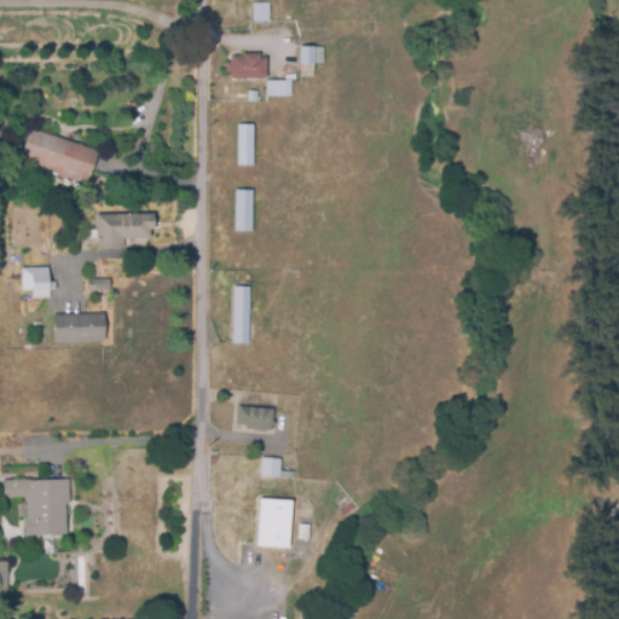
[(254,19),(253,0),(270,0),(270,19),(254,19)]
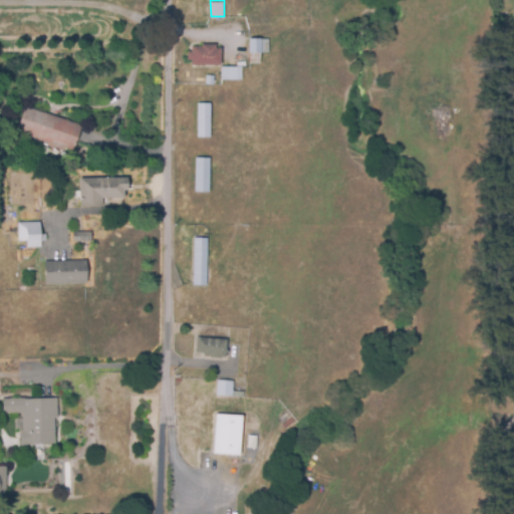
[(250,62),(249,37),(269,36),(270,51),(261,51),(261,62),(250,62)]
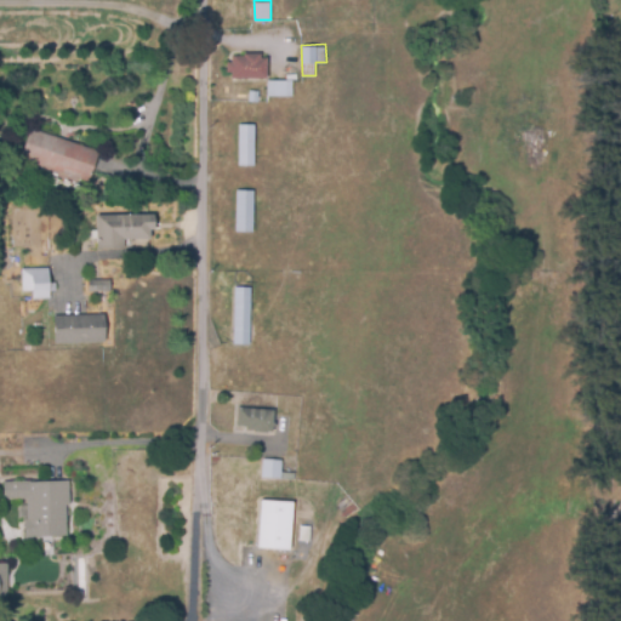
[(233,78),(232,73),(227,73),(227,60),(231,60),(231,53),(243,53),(243,51),(258,50),(258,56),(268,56),(268,77),(233,78)]
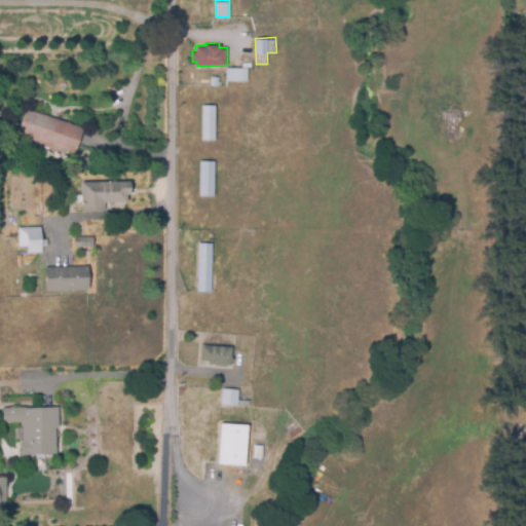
[(227,81),(226,67),(248,66),(249,80),(227,81)]
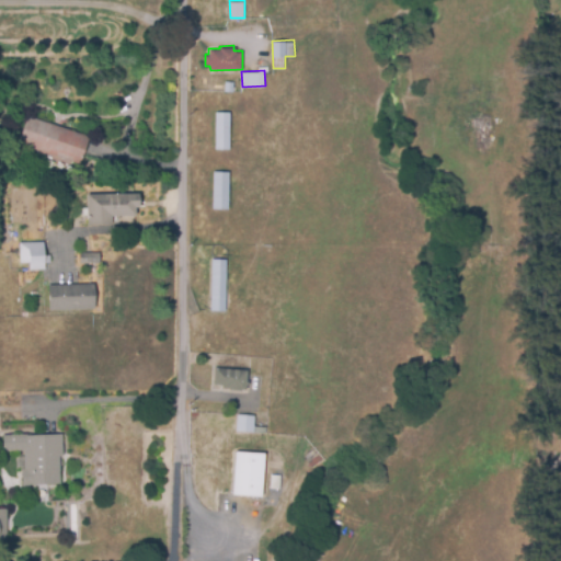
[(233,91),(224,90),(225,80),(235,81),(233,91)]
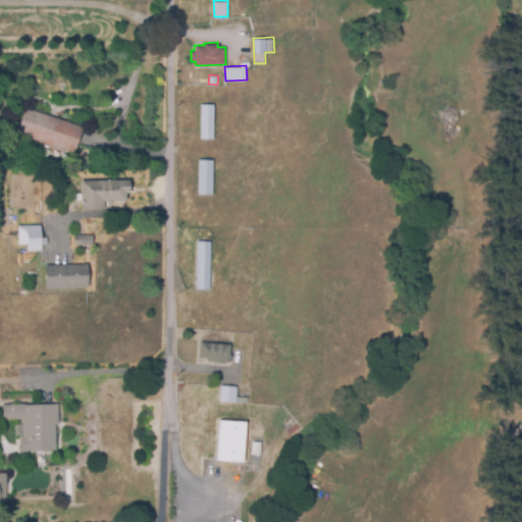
[(201,138),(201,103),(214,103),(214,138),(201,138)]
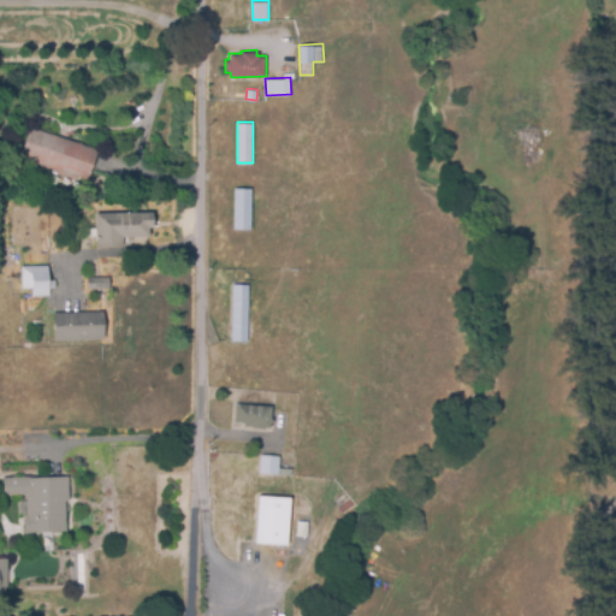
[(89,179),(21,157),(30,125),(99,148),(89,179)]
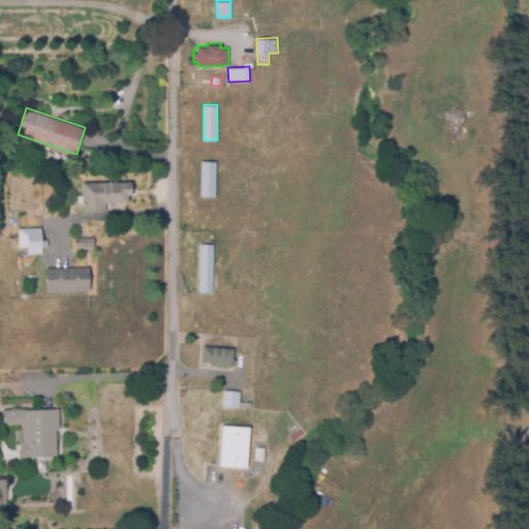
[(215,196),(200,195),(201,160),(216,160),(215,196)]
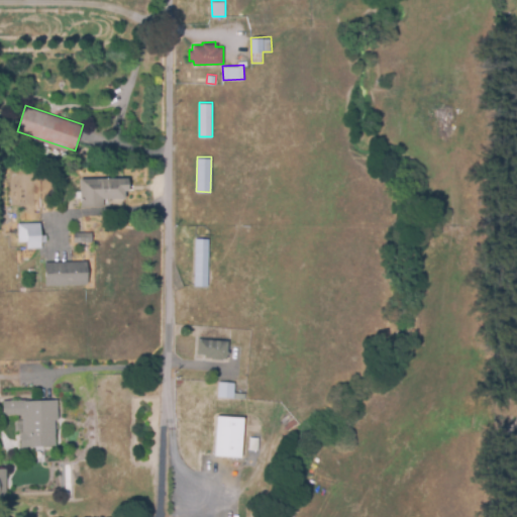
[(81,207),(80,178),(130,177),(130,190),(125,190),(126,198),(102,198),(103,207),(81,207)]
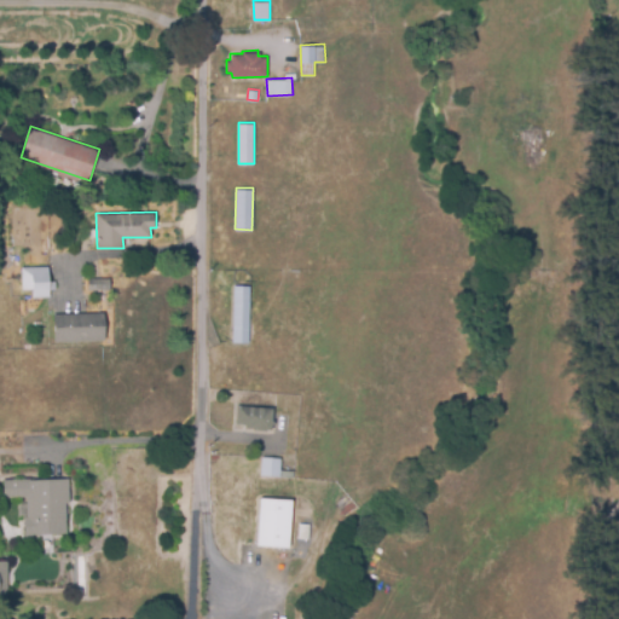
[(50,298),(30,296),(30,284),(22,284),(22,266),(50,266),(50,298)]
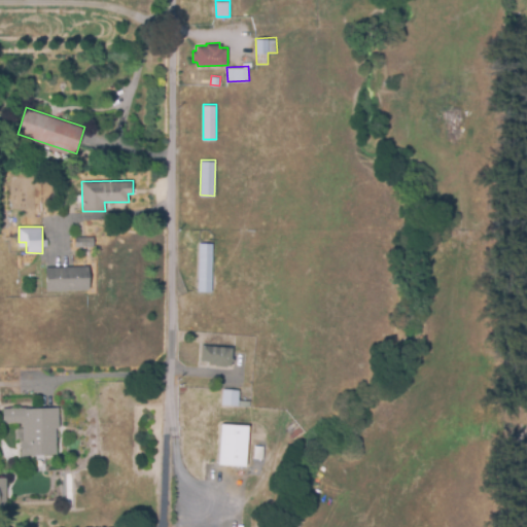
[(95,247),(75,246),(75,236),(95,237),(95,247)]
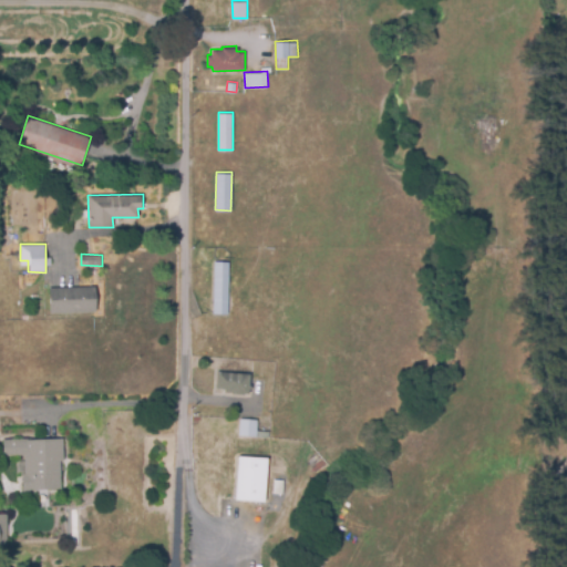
[(227,313),(213,312),(214,260),(228,260),(227,313)]
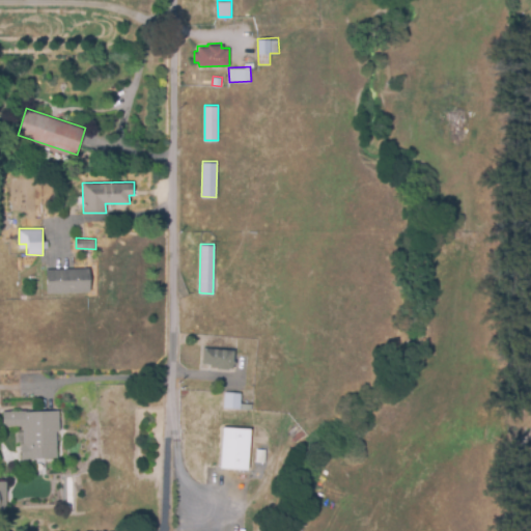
[(47,292),(46,269),(89,268),(90,290),(47,292)]
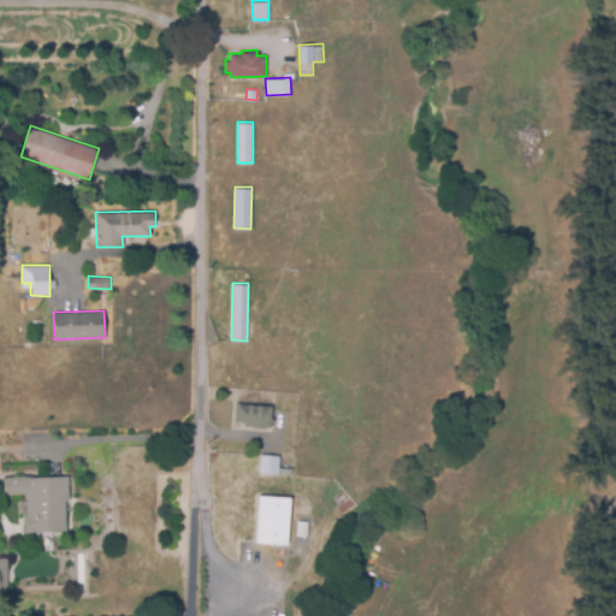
[(266,428),(252,427),(252,426),(242,425),(243,421),(235,420),(237,402),(272,404),(271,426),(266,426),(266,428)]
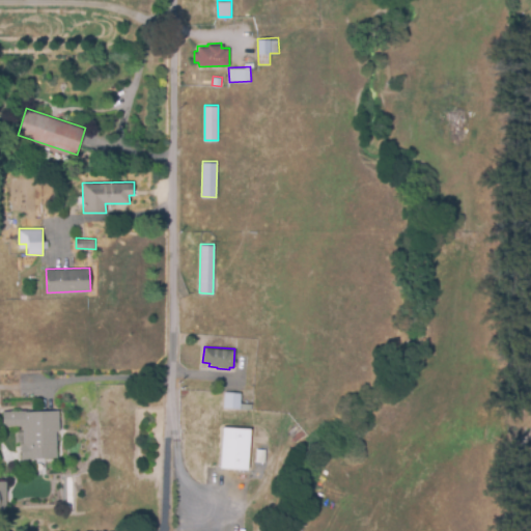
[(253,410),(224,406),(225,389),(242,391),(241,401),(253,403),(253,410)]
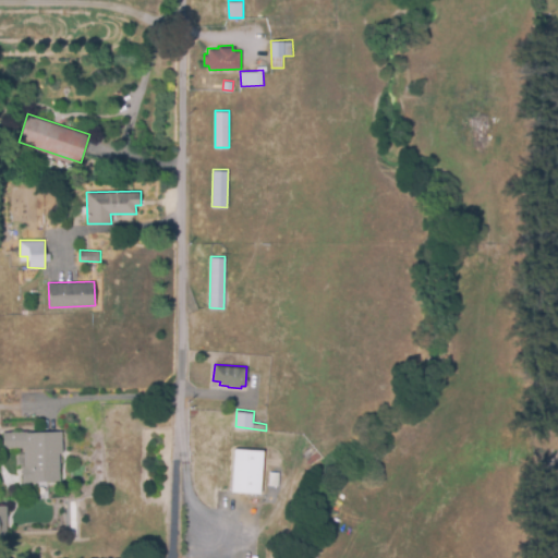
[(23,482),(23,465),(25,465),(25,460),(17,460),(16,452),(25,452),(25,447),(3,447),(3,432),(63,431),(63,453),(60,453),(61,482),(23,482)]
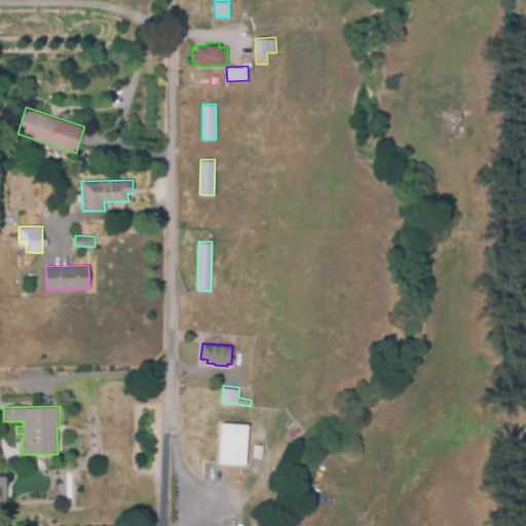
[(247,467),(218,466),(221,424),(250,426),(247,467)]
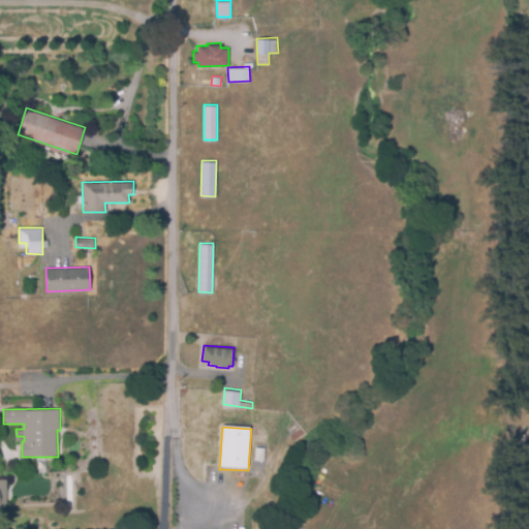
[(0,483),(8,483),(7,512),(0,511),(0,483)]
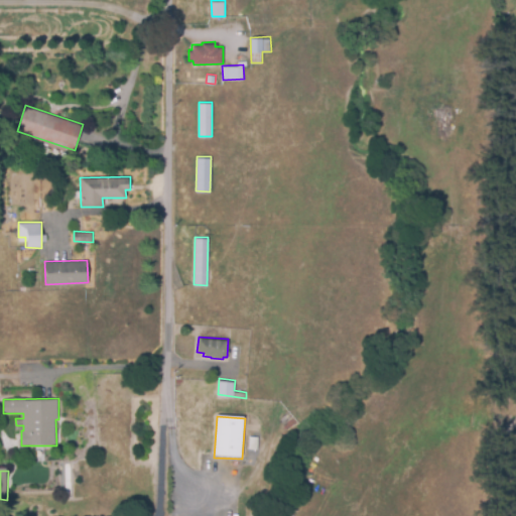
All buildings are outlined.
